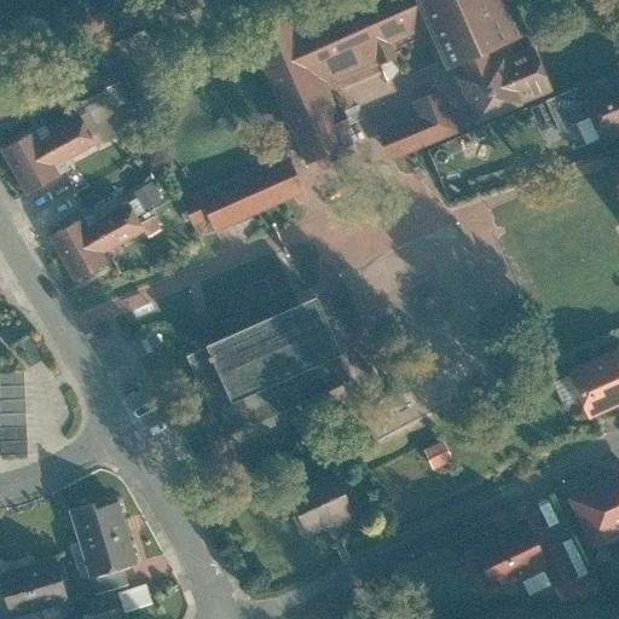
[(364,0),(299,28),(295,18),(248,36),(304,163),(351,143),(343,127),(348,125),(342,109),(336,111),(325,87),(397,56),(389,40),(426,24),(446,68),(461,62),(464,71),(453,76),(474,123),(553,91),(532,44),(525,47),(519,35),(527,32),(513,0),(364,0)]
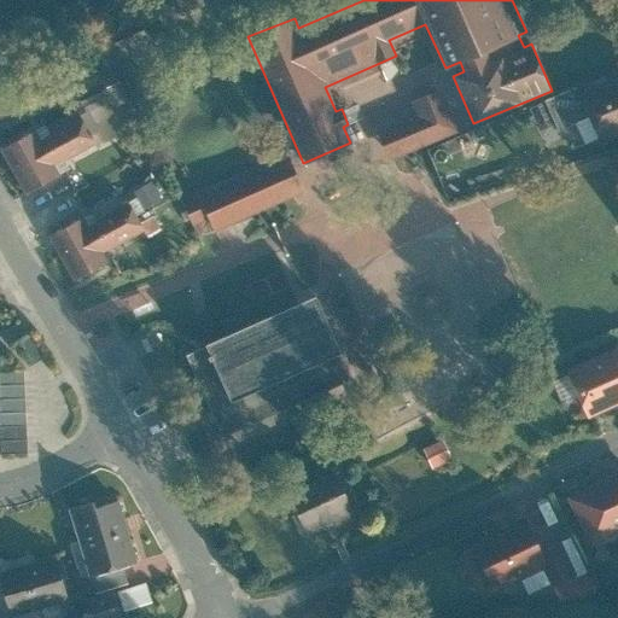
[(617,143),(617,75),(579,91),(583,100),(576,103),(569,88),(544,99),(558,129),(589,116),(602,149),(617,143)]
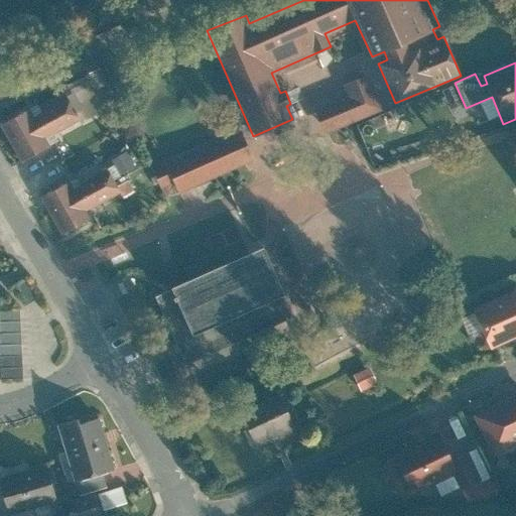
[(347,96),(314,109),(325,133),(381,109),(367,74),(342,84),(347,96)]
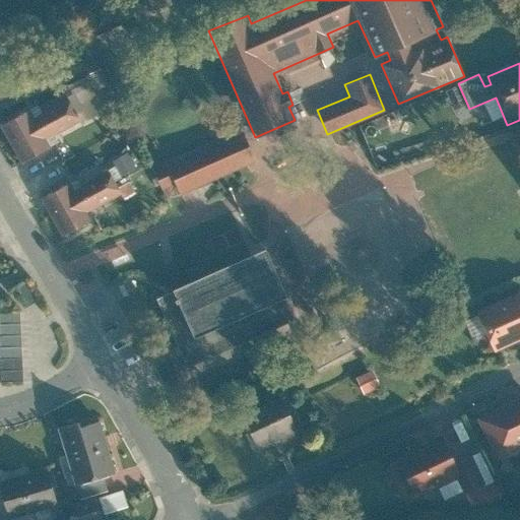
[(79,122),(66,96),(31,115),(28,109),(0,124),(0,128),(20,165),(49,147),(44,140),(79,122)]
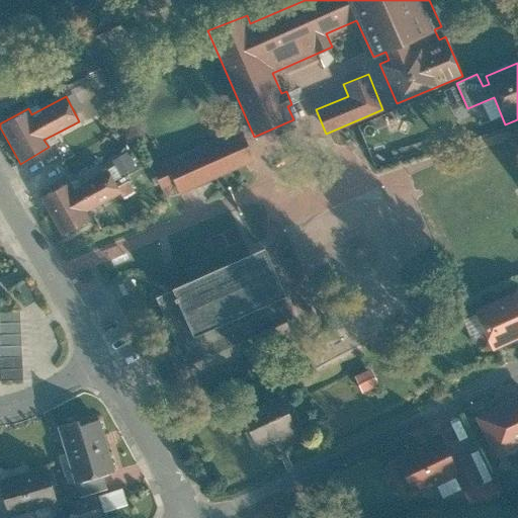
[(241,133),(164,164),(177,194),(254,163),(241,133)]
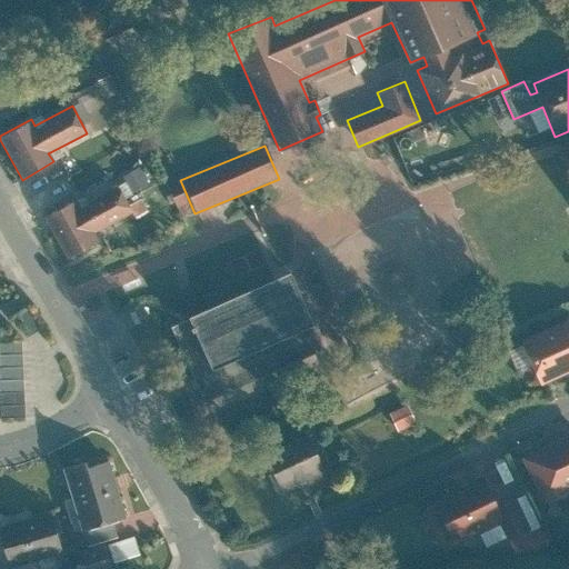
[(75,202),(43,220),(65,258),(96,241),(92,235),(132,213),(117,187),(77,208),(75,202)]
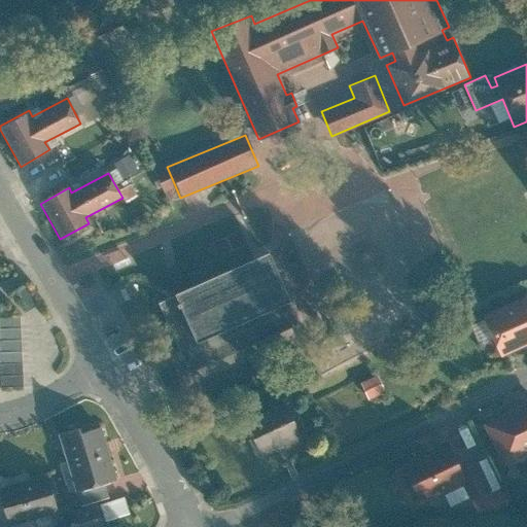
[(267,253),(157,304),(189,374),(299,324),(267,253)]
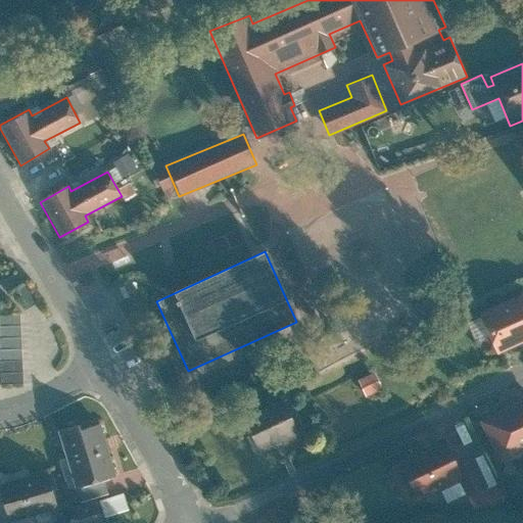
[(522,293),(479,313),(495,352),(522,340),(522,293)]
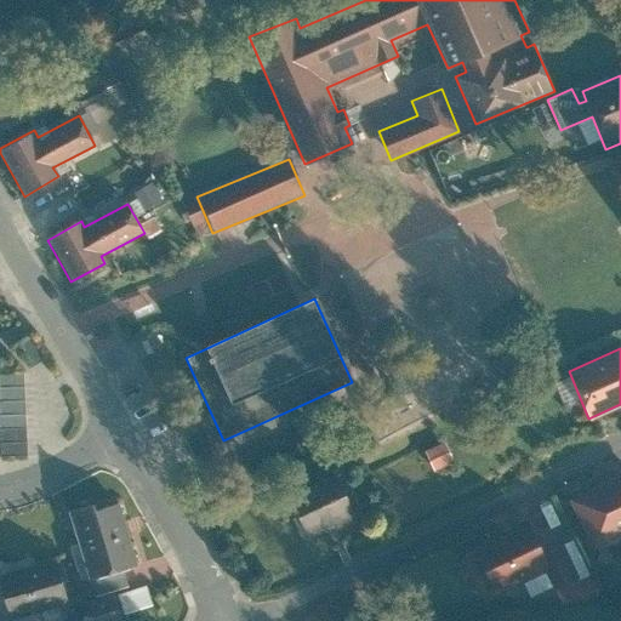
[(23,372),(0,372),(0,455),(28,455),(23,372)]
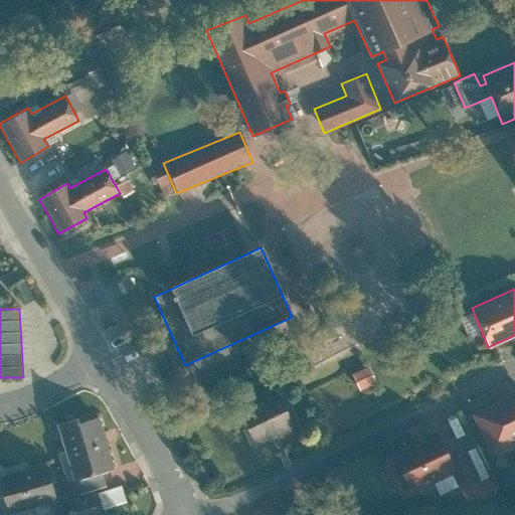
[(333,383),(319,390),(323,399),(337,391),(333,383)]
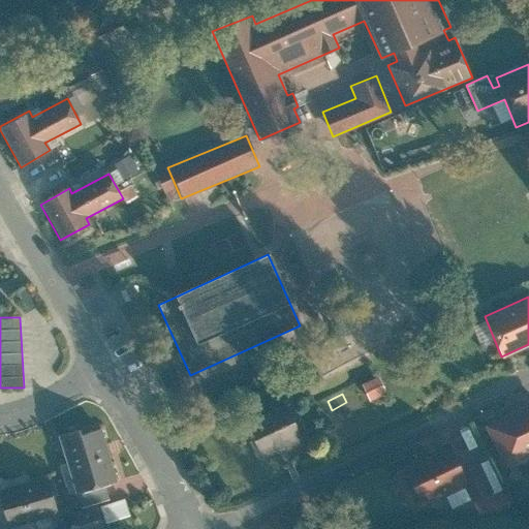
[(246,423),(261,459),(303,440),(287,404),(246,423)]
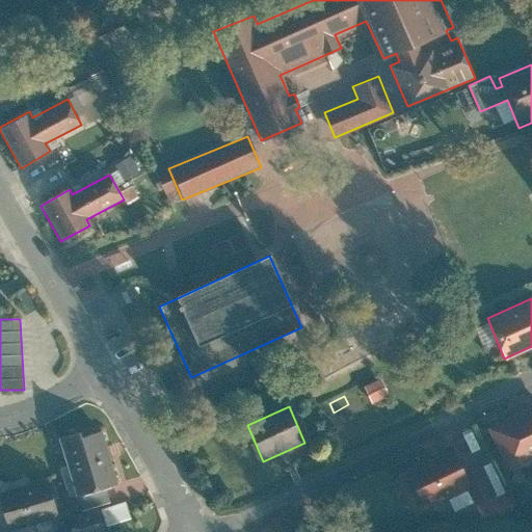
[(531,406),(488,428),(508,470),(531,458),(531,406)]
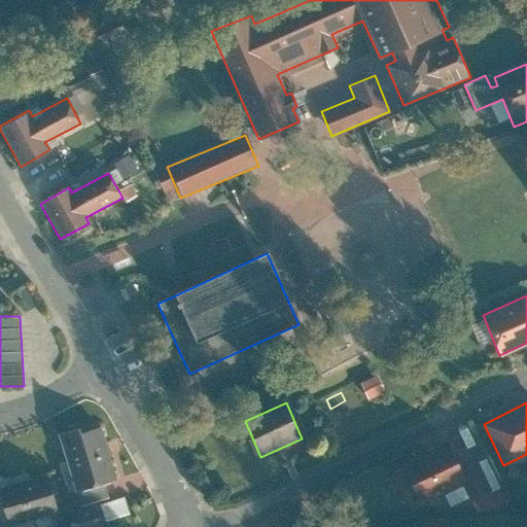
[(115,480),(100,428),(78,434),(77,429),(57,435),(74,492),(104,484),(115,480)]
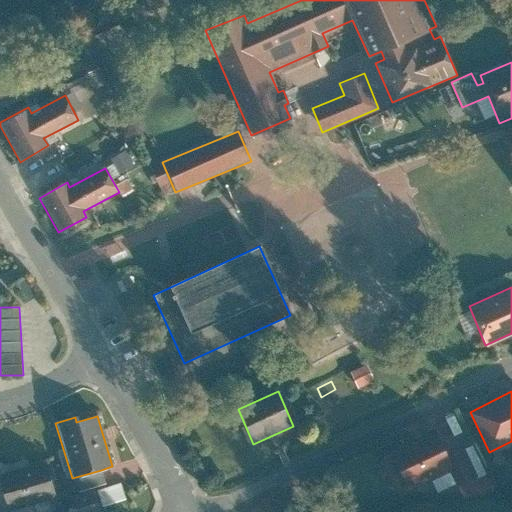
[(461,422),(451,425),(456,444),(466,441),(461,422)]
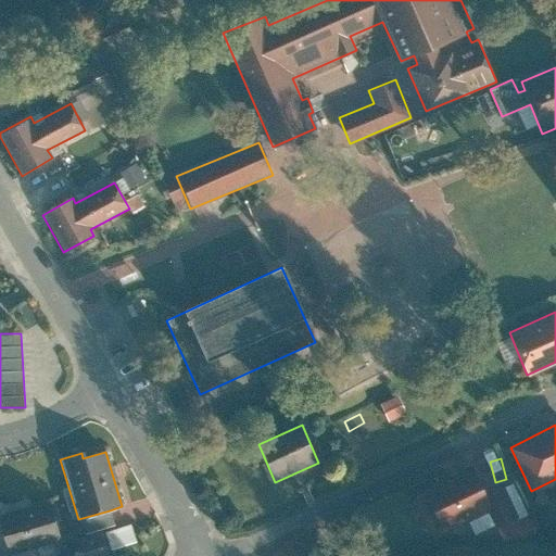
[(471,468),(422,491),(444,534),(489,513),(492,512),(485,497),(471,468)]
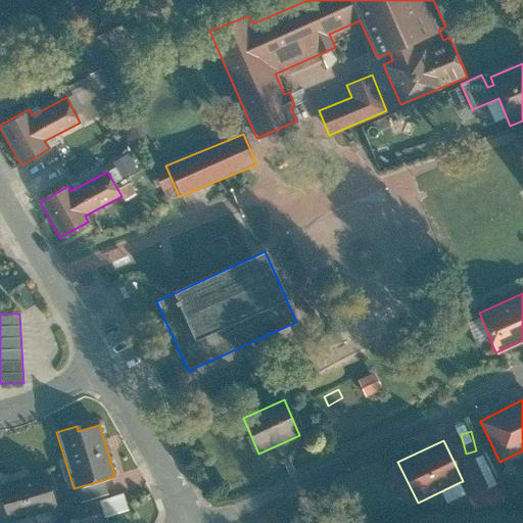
[(474,459),(457,468),(463,481),(460,482),(468,497),(488,487),(474,459)]
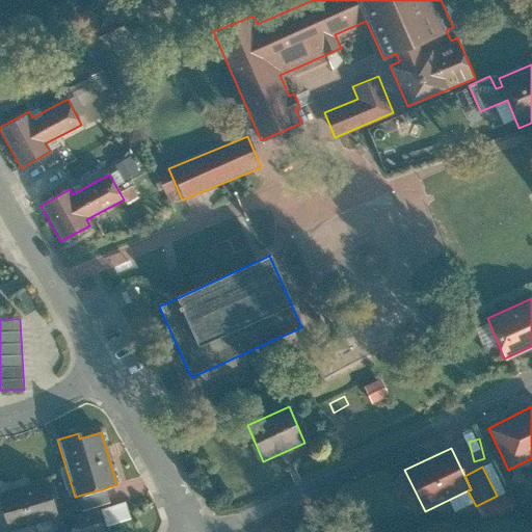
[(46,480),(0,494),(0,498),(10,531),(57,516),(46,480)]
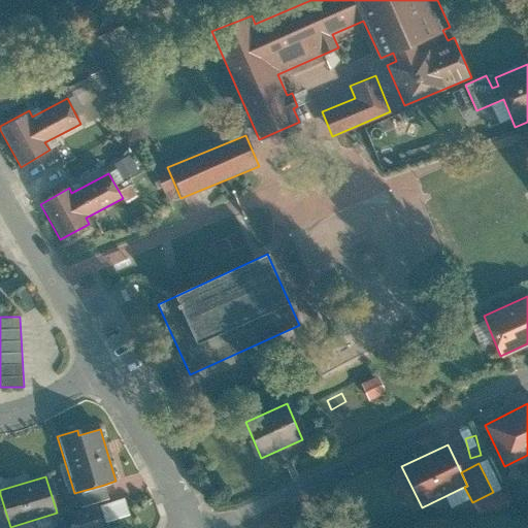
[(104,485),(74,493),(79,508),(108,500),(104,485)]
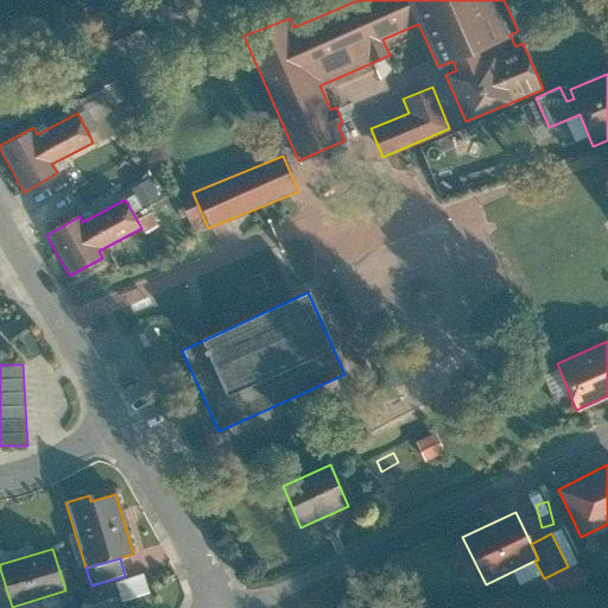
[(116,578),(122,600),(150,593),(144,571),(116,578)]
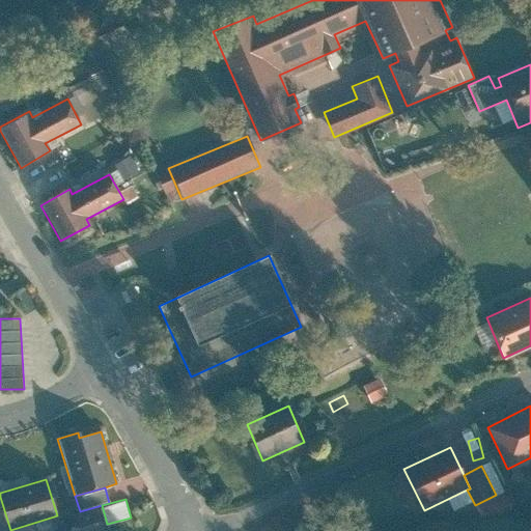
[(104,530),(98,509),(71,518),(75,530),(104,530)]
